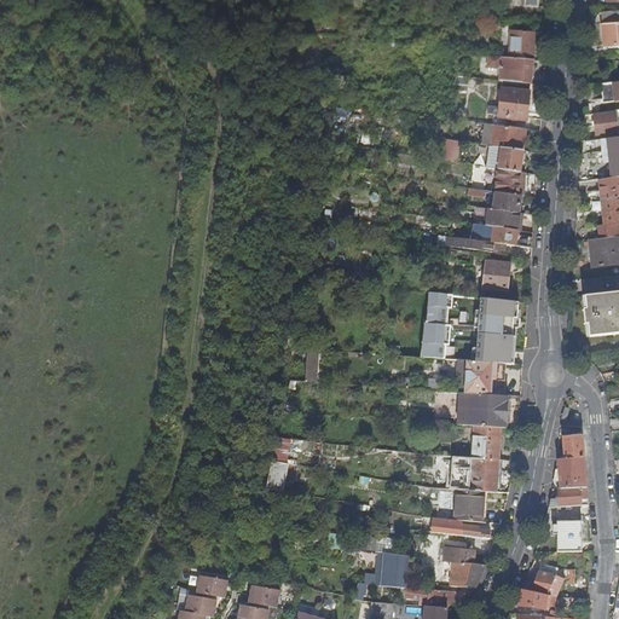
[(618,10),(601,12),(602,23),(618,21),(618,10)]
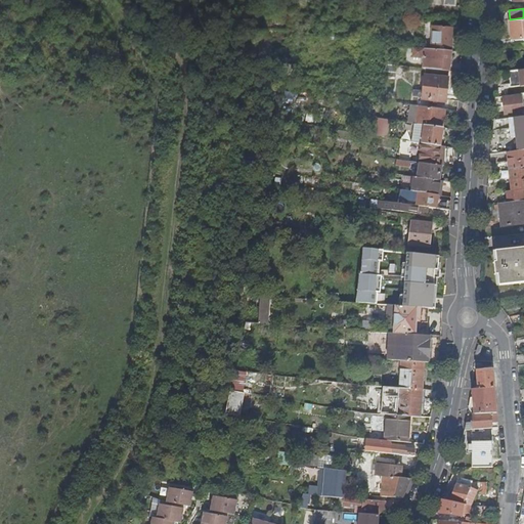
[(523,17),(510,19),(512,38),(523,36),(523,17)]
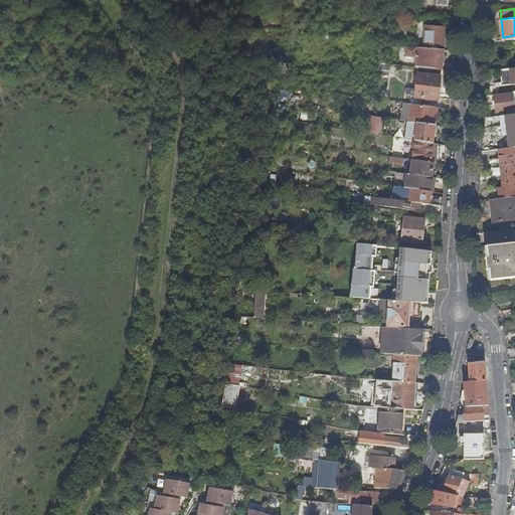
[(444,50),(445,28),(424,26),(423,48),(444,50)]
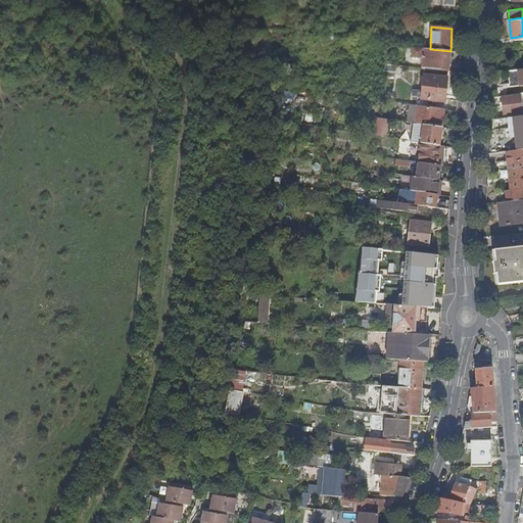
[(448,72),(450,51),(430,49),(413,48),(413,57),(425,58),(424,68),(448,72)]
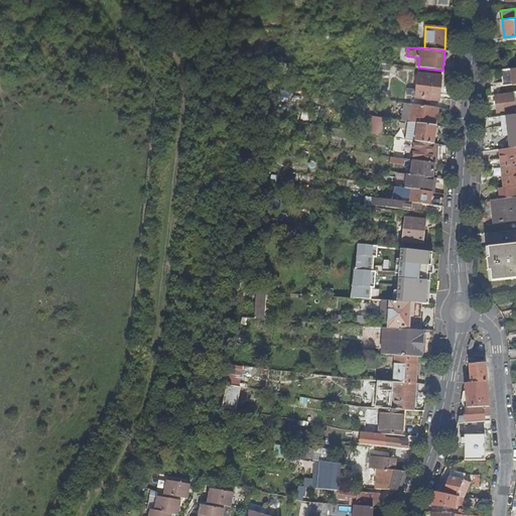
[(438,101),(442,71),(418,68),(417,74),(418,74),(416,92),(415,98),(438,101)]
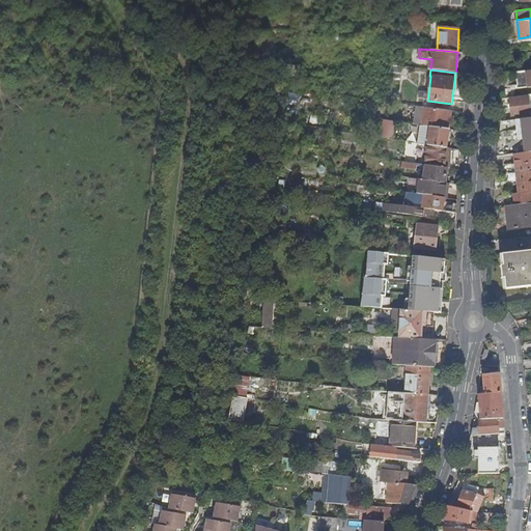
[(530,71),(516,73),(518,81),(527,80),(528,88),(529,96),(530,95),(530,71)]
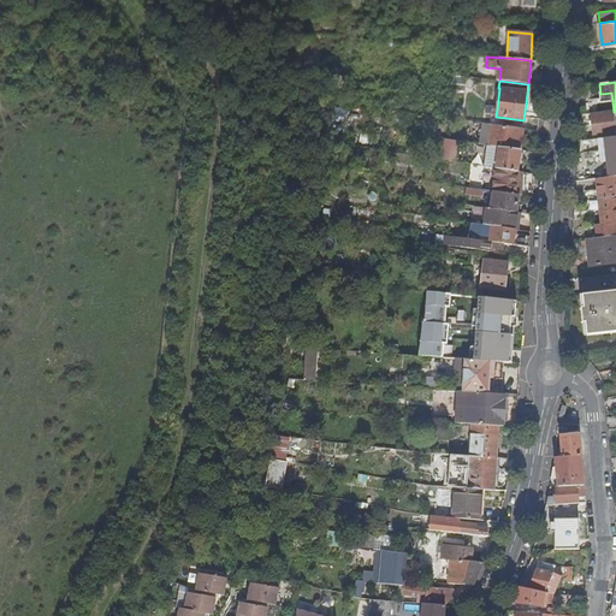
[(611,93),(600,94),(602,104),(612,102),(611,93)]
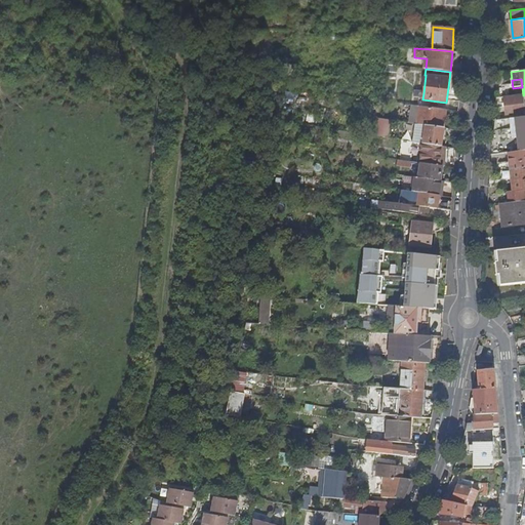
[(524,94),(523,95),(503,97),(506,116),(524,113),(524,94)]
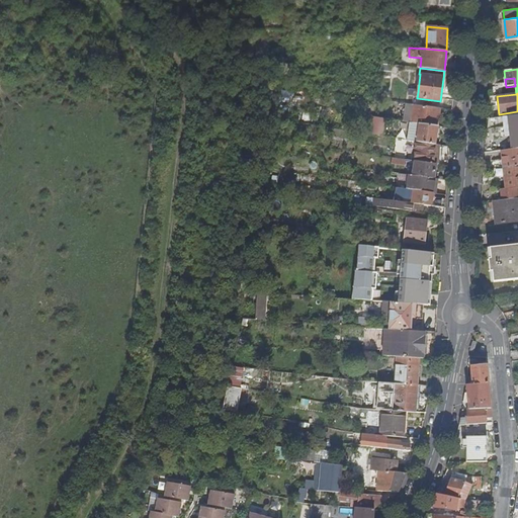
[(414,104),(406,103),(404,121),(409,122),(411,122),(414,104)]
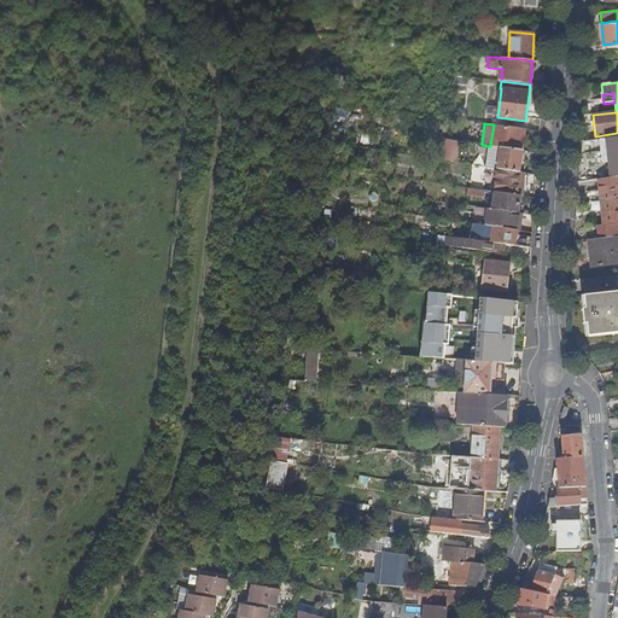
[(525,129),(494,124),(490,146),(518,150),(519,138),(524,139),(525,129)]
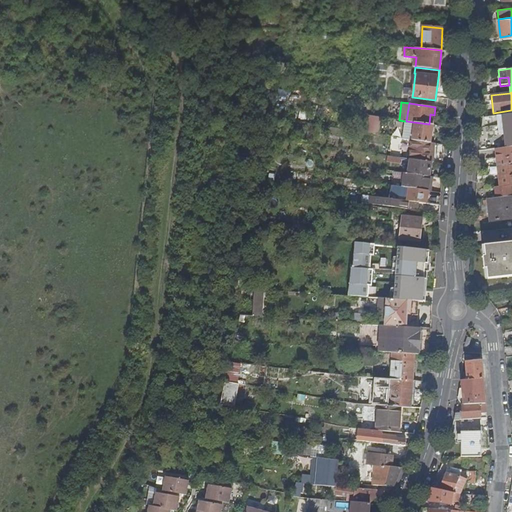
[(404,121),(402,139),(411,140),(429,143),(432,125),(429,124),(406,121),(404,121)]
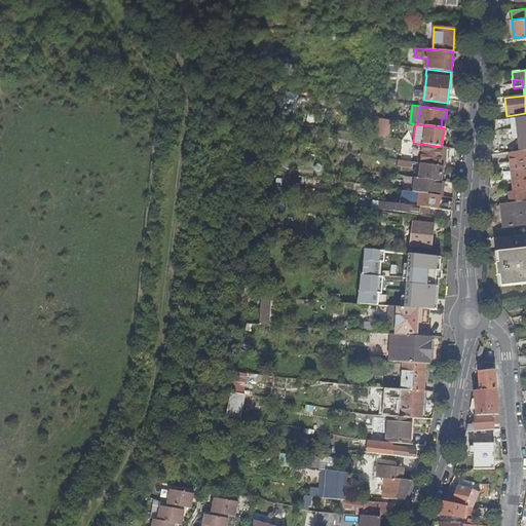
[(377,129),(376,137),(389,139),(390,133),(377,129)]
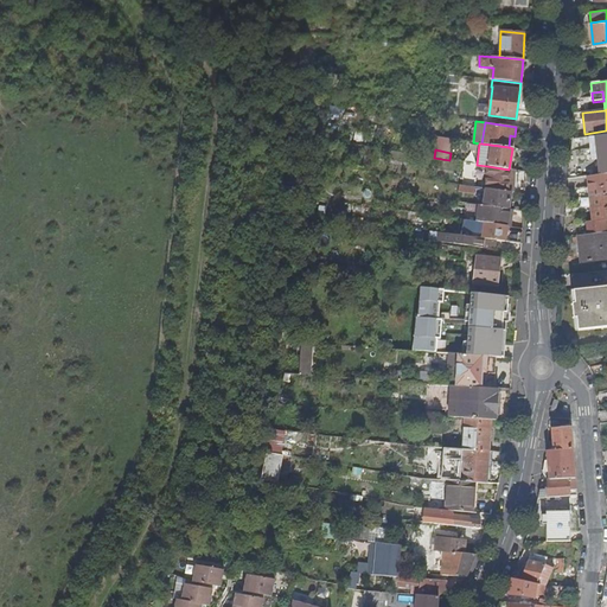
[(487,166),(486,190),(511,193),(512,193),(515,171),(509,170),(487,166)]
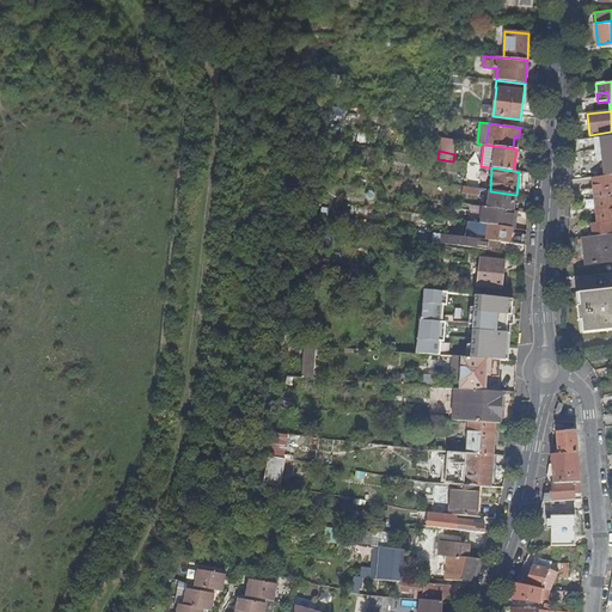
[(611,176),(592,178),(594,197),(611,195),(611,176)]
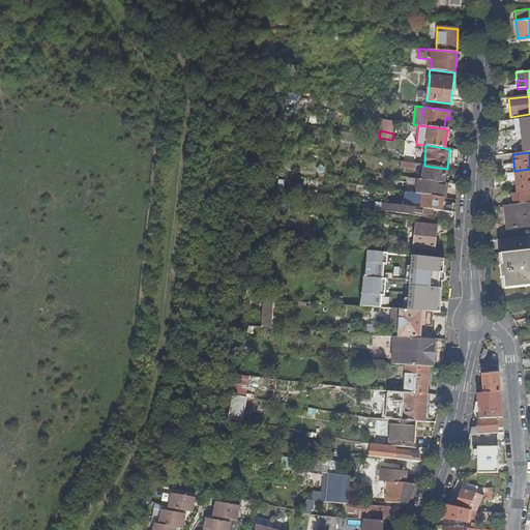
[(424,168),(422,180),(444,183),(446,169),(424,166),(424,168)]
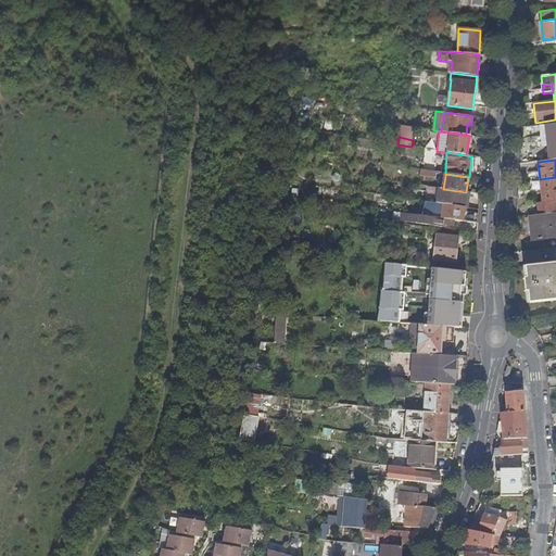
[(555,177),(540,179),(530,180),(531,194),(542,193),(543,203),(538,203),(540,214),(555,212),(555,206),(555,201),(555,177)]
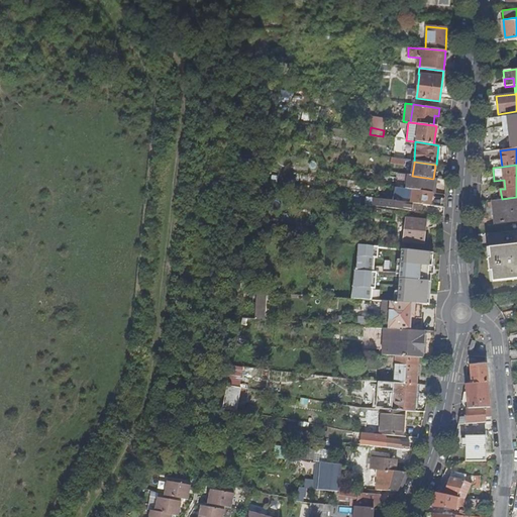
[(412,176),(409,175),(407,189),(432,193),(434,179),(433,179),(412,176)]
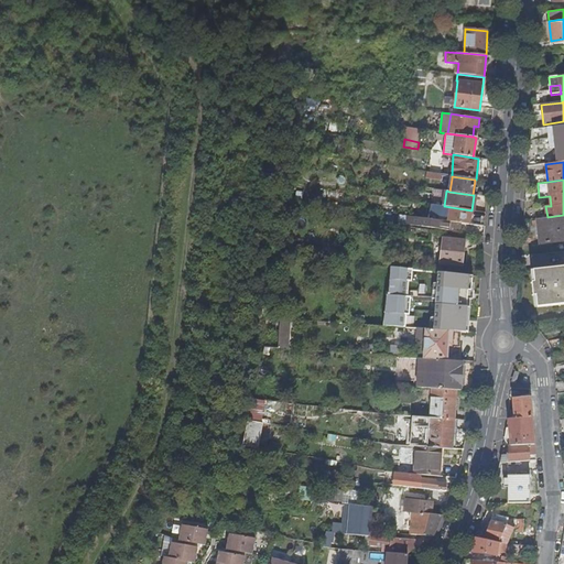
[(472,210),(444,206),(431,205),(430,214),(437,215),(437,214),(449,215),(448,221),(449,221),(484,226),(485,216),(470,214),(472,210)]
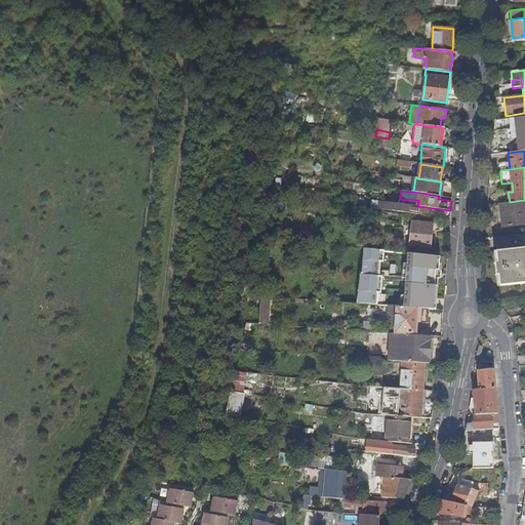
[(368,199),(367,199),(366,207),(382,209),(384,201),(368,199)]
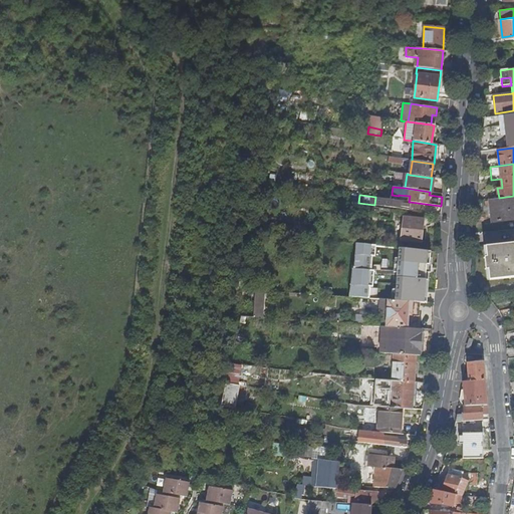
[(492,199),(489,200),(492,222),(513,219),(513,196),(499,198),(492,199)]
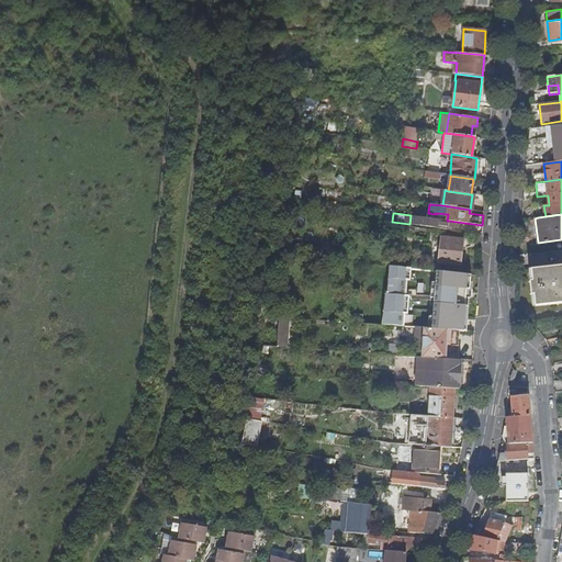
[(411,215),(409,224),(426,226),(427,218),(411,215)]
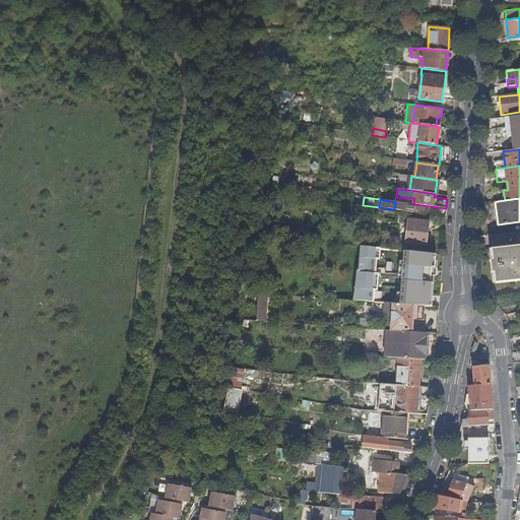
[(414,204),(413,204),(400,202),(400,208),(400,209),(400,210),(402,211),(402,209),(413,211),(414,204)]
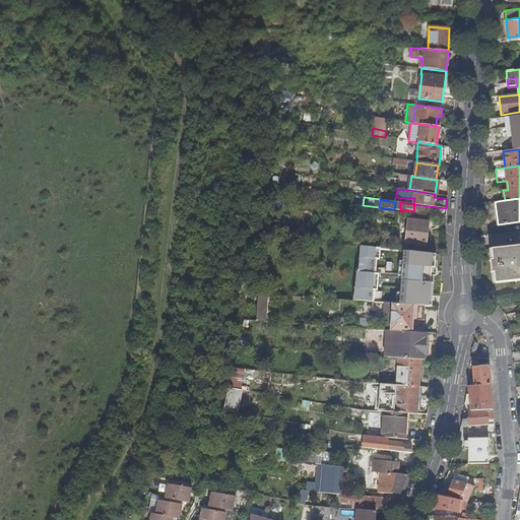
[(428,221),(408,219),(405,244),(426,246),(428,221)]
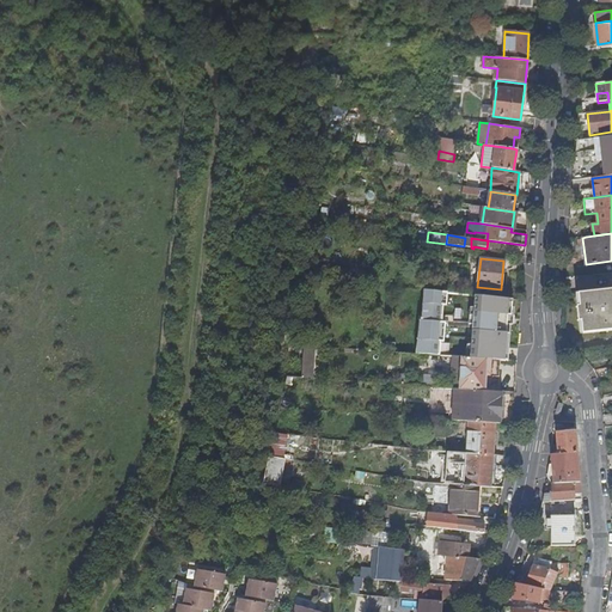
[(611,291),(579,294),(580,306),(577,306),(579,320),(581,320),(582,334),(611,330),(611,291)]
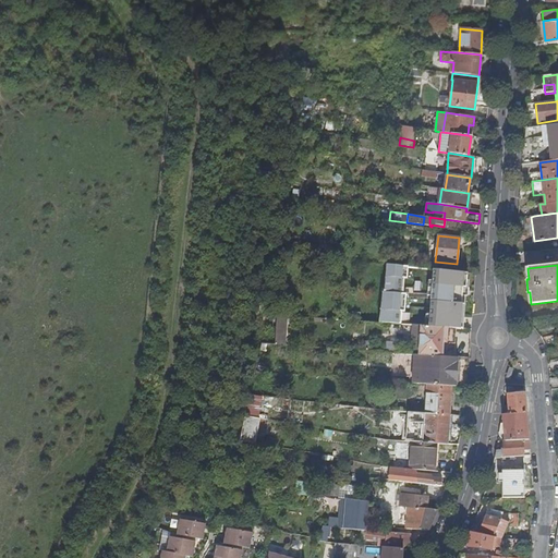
[(453,314),(460,315),(461,310),(455,308),(455,303),(433,302),(432,312),(453,313),(453,314)]
